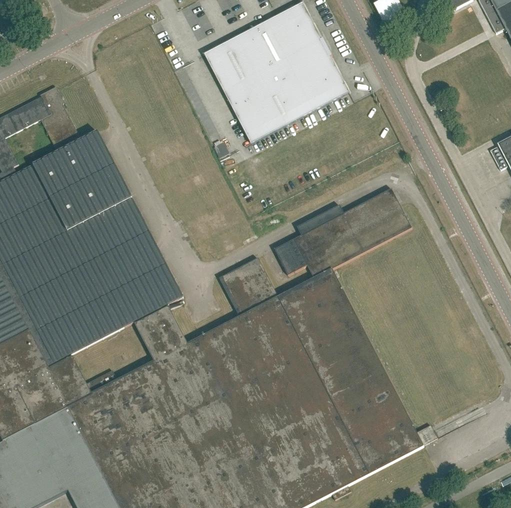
[(378,0),(374,2),(388,29),(407,19),(397,0),(378,0)]
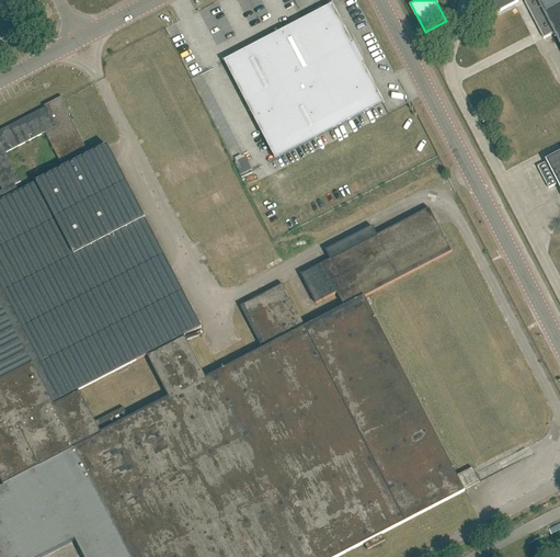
[(488,0),(493,11),(513,0),(524,0),(544,35),(553,30),(559,42),(559,89),(541,54),(499,76),(523,121),(558,102),(557,100),(559,98),(559,148),(545,157),(559,185),(559,0),(488,0)]
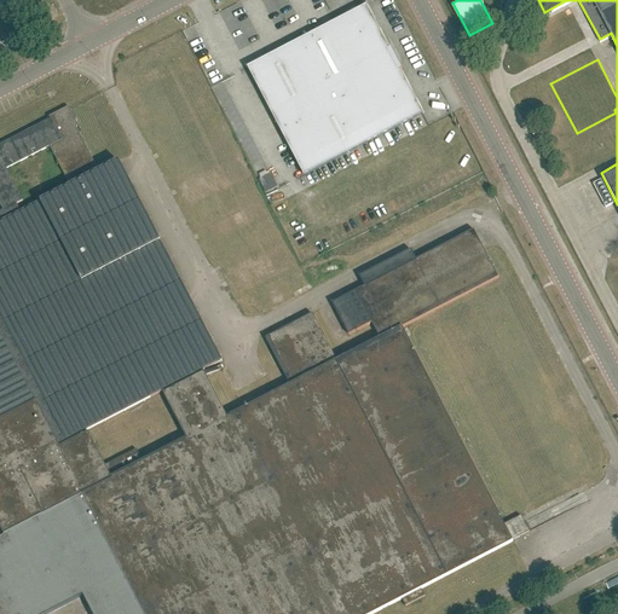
[(387,45),(365,1),(311,30),(289,41),(246,64),(302,172),(410,116),(410,115),(421,110),(399,67),(400,65),(390,44),(387,45)]
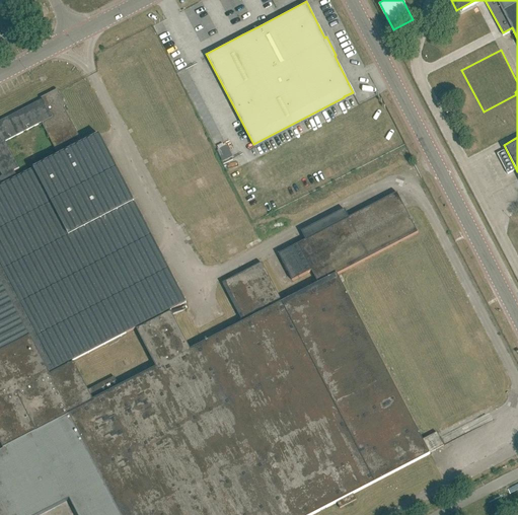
[(0,514),(304,514),(336,499),(339,505),(355,496),(352,491),(429,450),(428,448),(442,440),(435,427),(421,435),(337,272),(417,229),(396,190),(348,215),(344,206),(300,229),(305,237),(278,251),(292,278),(311,268),(317,281),(282,299),(261,259),(221,279),(242,319),(190,347),(169,309),(168,309),(167,308),(186,299),(98,132),(82,140),(63,103),(65,102),(57,86),(41,94),(43,97),(0,119),(0,514)]
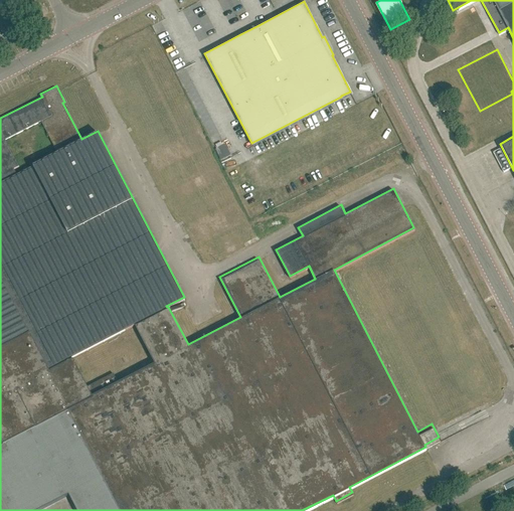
[(139,138),(149,163),(206,139),(198,120),(196,121),(182,86),(124,109),(132,128),(163,115),(170,112),(174,122),(165,125),(165,127),(139,138)]
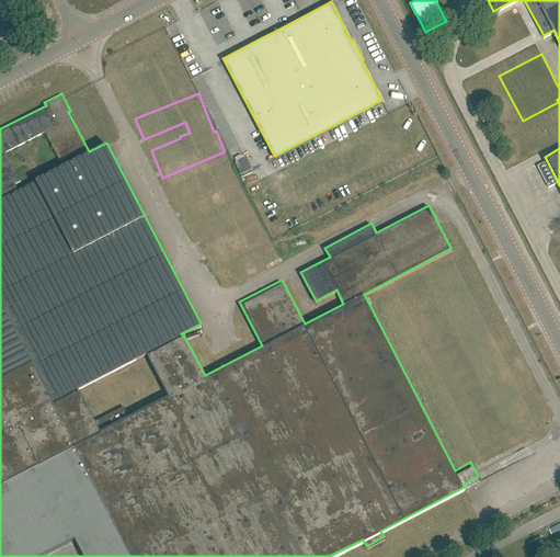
[(536,162),(548,184),(555,180),(544,159),(536,162)]
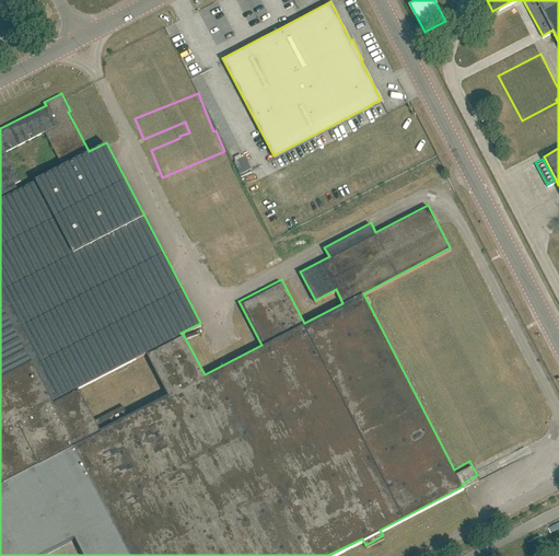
[(232,164),(171,192),(179,211),(241,184),(232,164)]
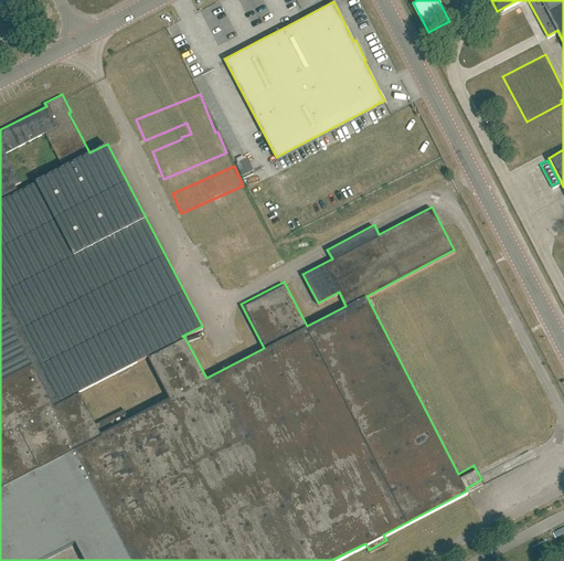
[(257,211),(195,239),(206,263),(268,235),(257,211)]
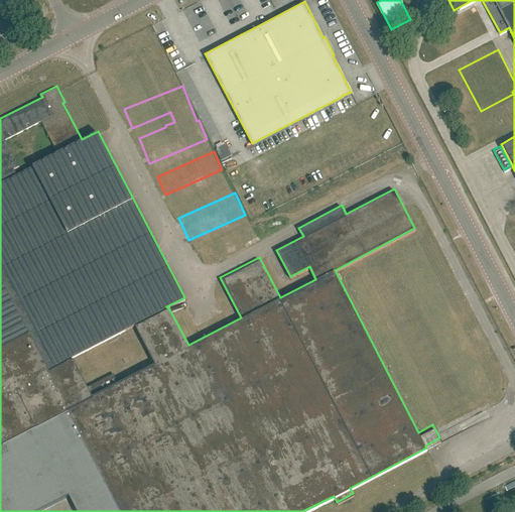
All buildings are outlined.
